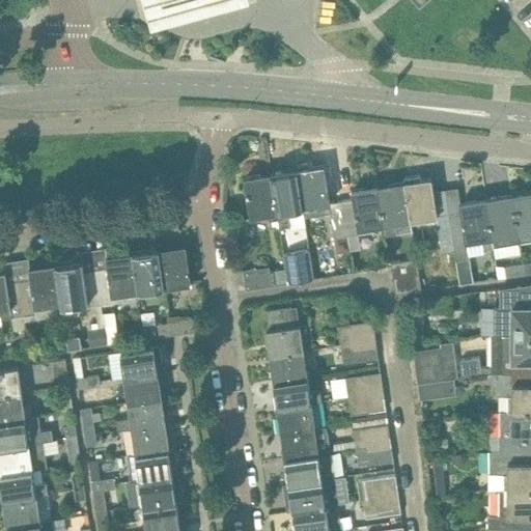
[(143,0),(151,27),(250,0),(143,0)]
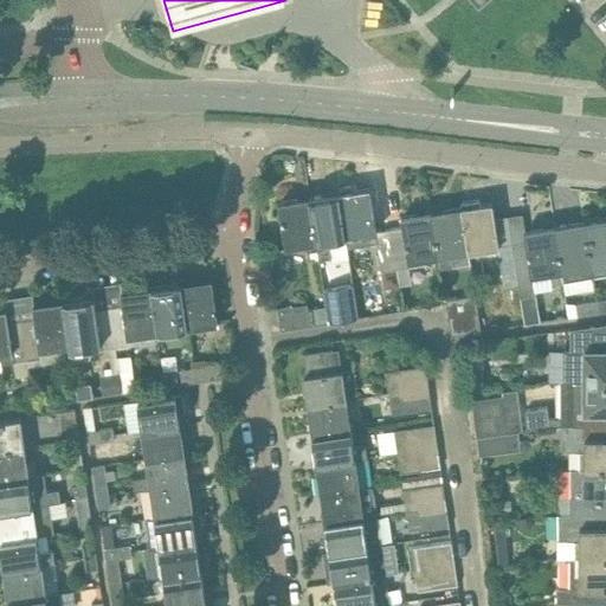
[(339,188),(340,193),(348,247),(376,244),(381,272),(397,269),(391,229),(376,231),(369,188),(358,191),(356,185),(339,188)]
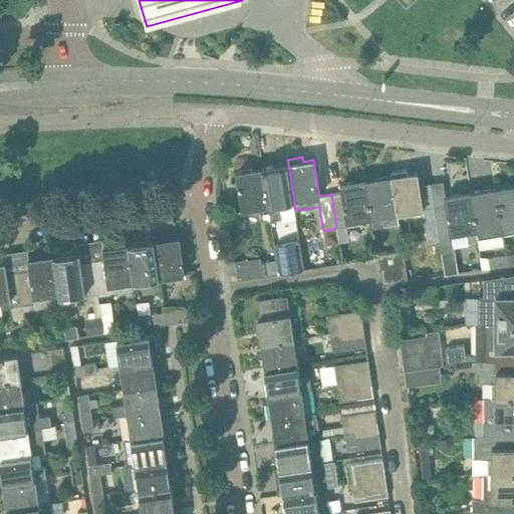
[(262,168),(268,205),(271,221),(282,219),(280,207),(293,205),(294,210),(295,210),(288,164),(262,168)]
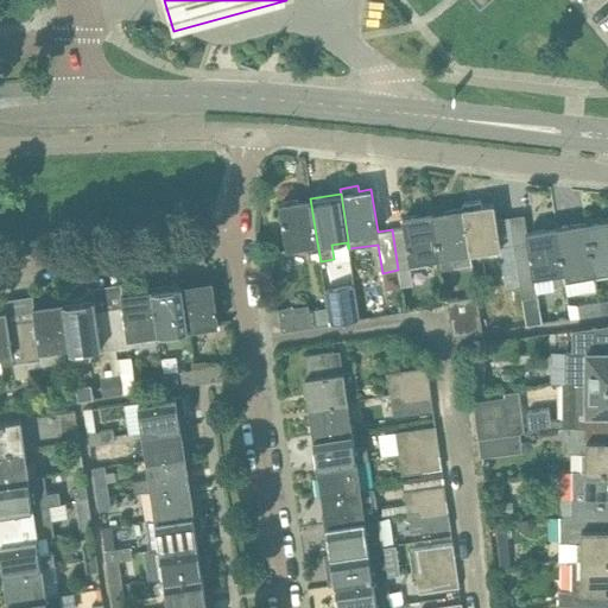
[(308,248),(306,244),(317,242),(310,198),(279,203),(287,252),(308,248)]
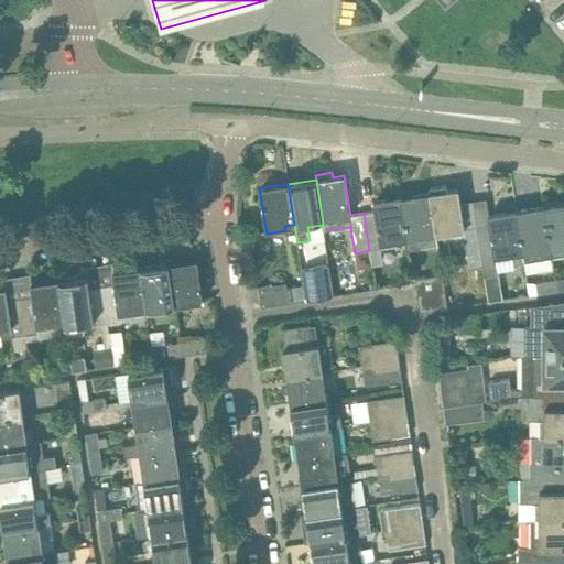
[(458,188),(446,191),(446,185),(429,188),(429,194),(435,235),(464,230),(465,230),(464,228),(458,188)]
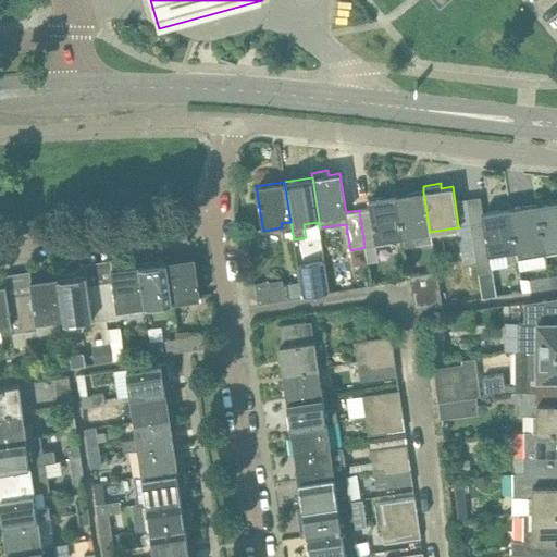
[(397,195),(403,236),(404,247),(416,246),(415,234),(430,232),(423,192),(397,195)]
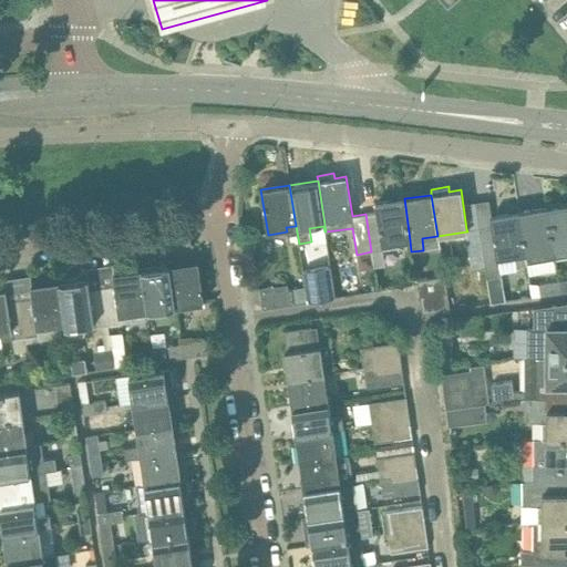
[(383,245),(410,240),(404,198),(375,203),(377,212),(366,214),(371,251),(383,250),(383,245)]
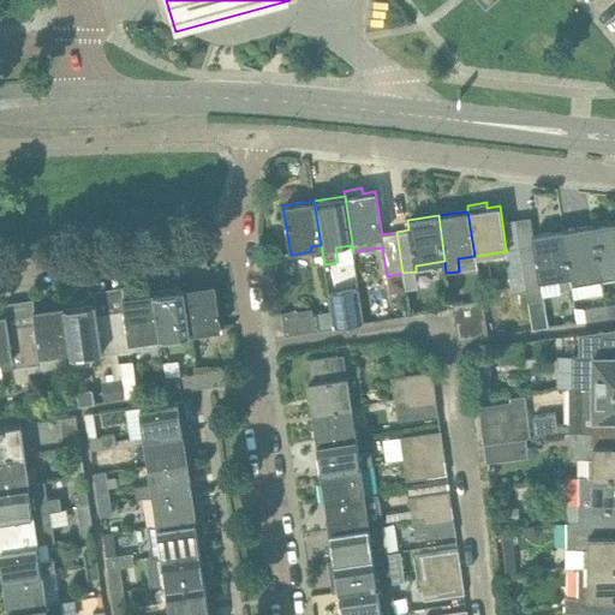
[(614,278),(614,221),(593,226),(602,280),(614,278)]
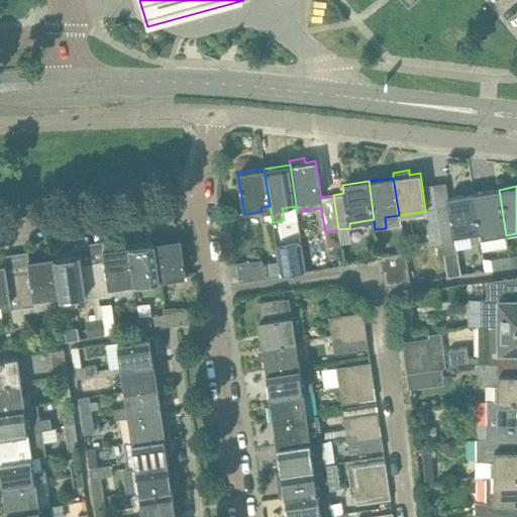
[(499,190),(474,194),(481,239),(506,235),(499,190)]
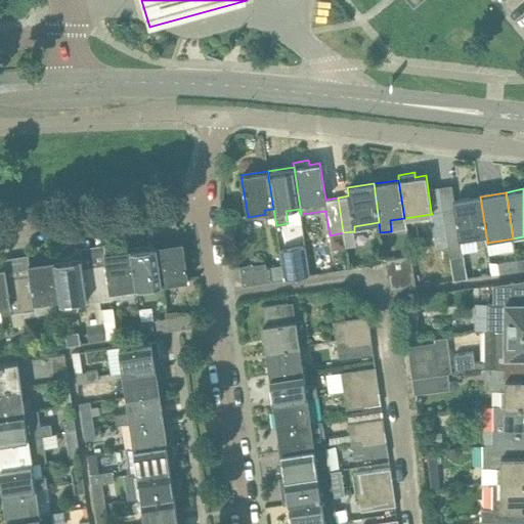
[(449,245),(451,258),(463,256),(461,241),(475,238),(476,245),(487,243),(480,197),(453,201),(454,209),(443,210),(449,245)]
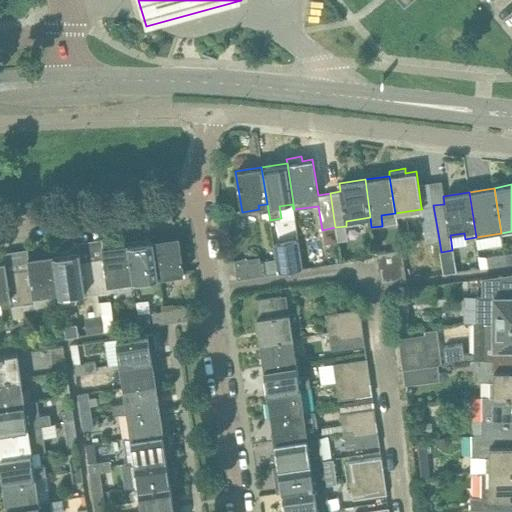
[(426,241),(439,239),(433,205),(421,207),(422,209),(421,209),(426,241)]
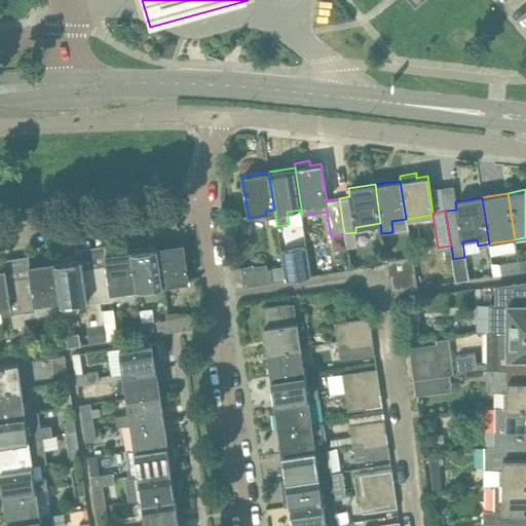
[(236,218),(226,219),(227,231),(237,229),(236,218)]
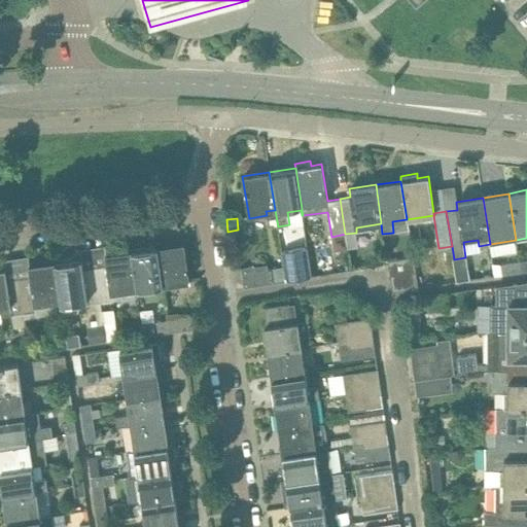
[(184,243),(157,246),(163,284),(189,280),(184,243)]
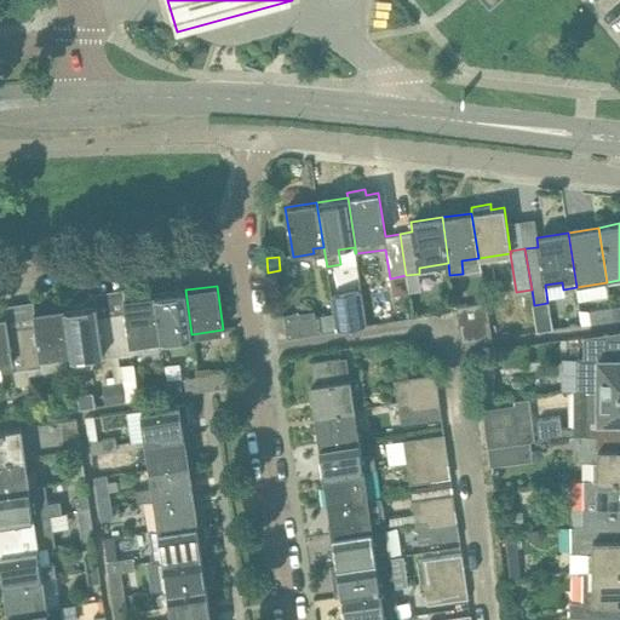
[(185,290),(155,294),(161,339),(191,334),(185,290)]
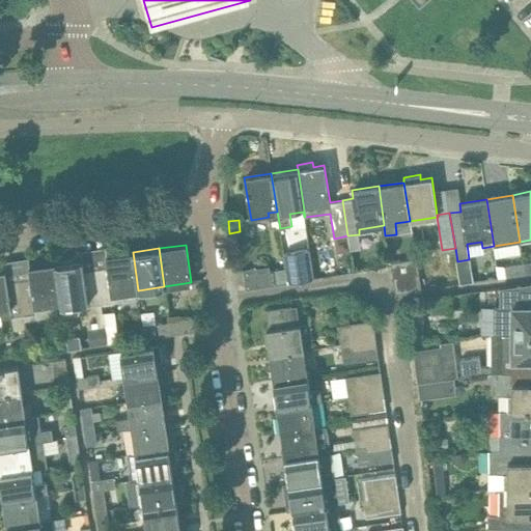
[(284,254),(286,269),(288,282),(313,278),(309,250),(284,254)]
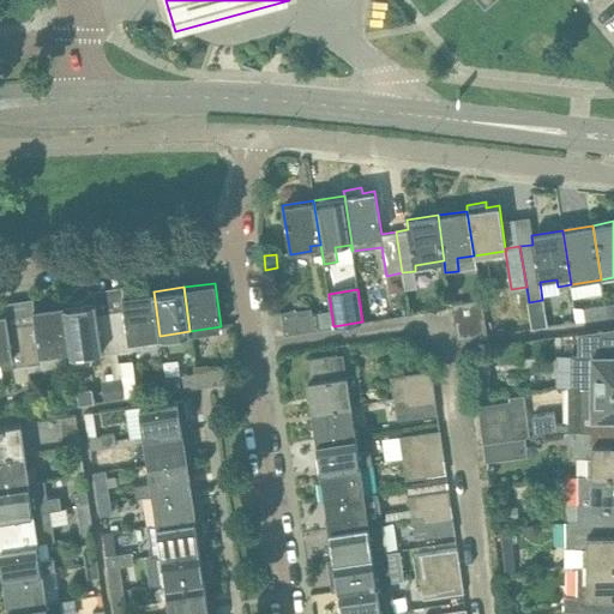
[(112,311),(118,351),(144,347),(143,338),(160,336),(154,292),(122,296),(124,308),(112,311)]
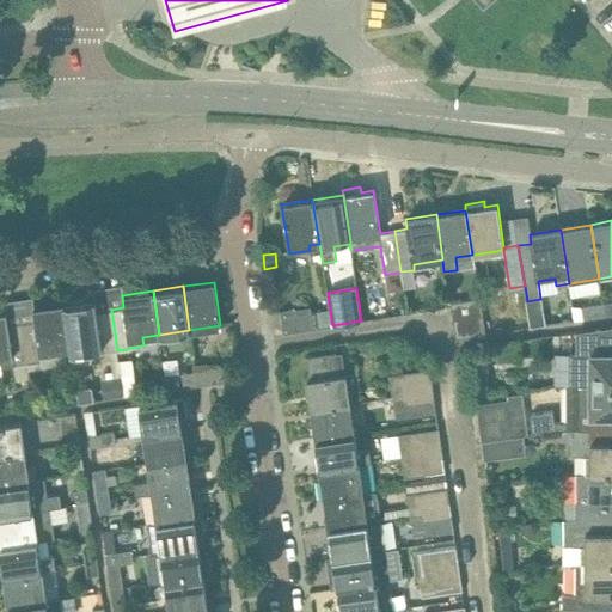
[(450,303),(453,320),(482,316),(479,298),(450,303)]
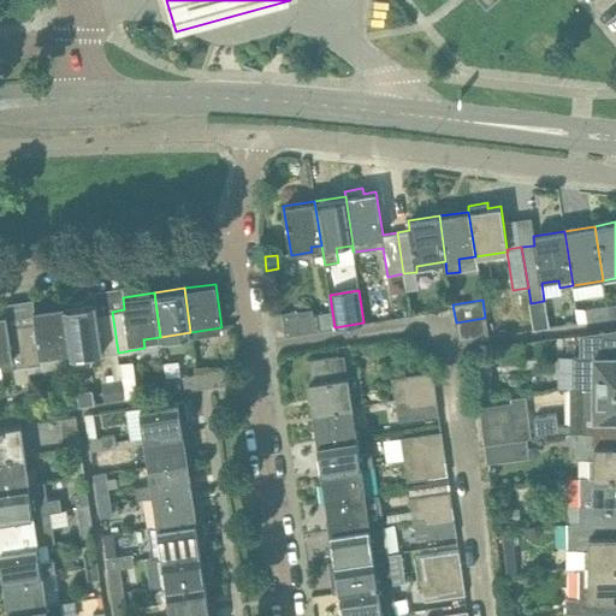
[(112,312),(98,314),(95,301),(65,306),(71,349),(73,366),(94,362),(93,356),(110,354),(118,353),(112,312)]
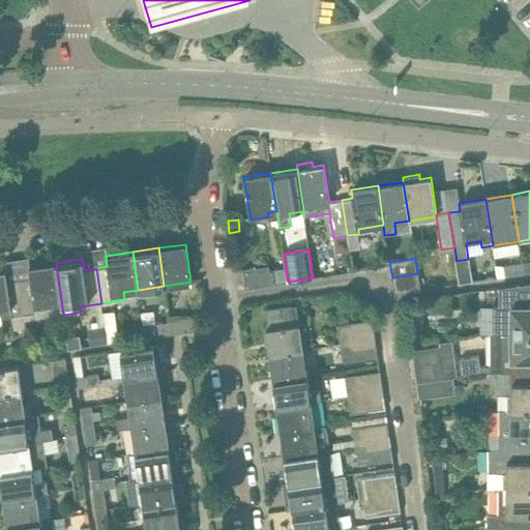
[(34,304),(61,300),(56,263),(29,267),(30,277),(20,280),(25,314),(35,313),(34,304)]
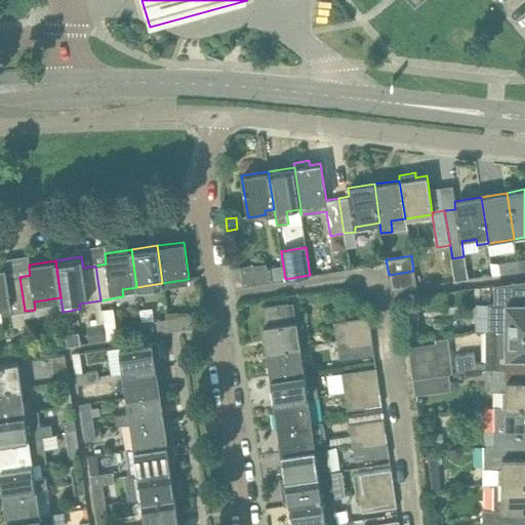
[(518,271),(517,260),(499,264),(500,274),(518,271)]
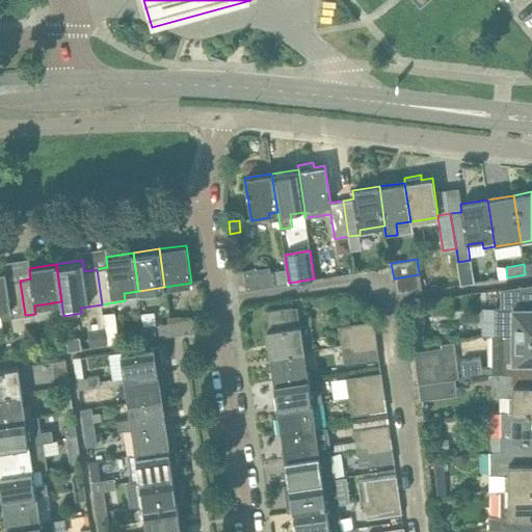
[(289,283),(287,269),(270,272),(269,266),(256,268),(256,266),(243,270),(244,278),(247,280),(246,290),(289,283)]
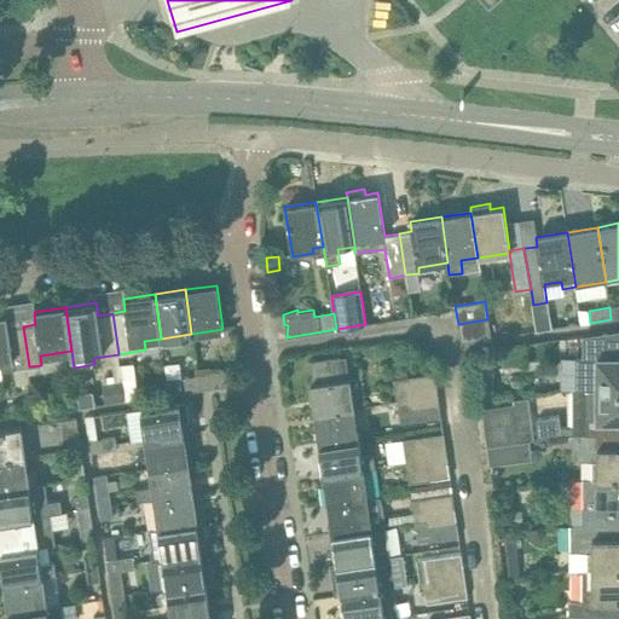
[(6,316),(0,316),(0,366),(1,366),(1,371),(13,369),(15,369),(29,366),(23,327),(9,329),(6,316)]
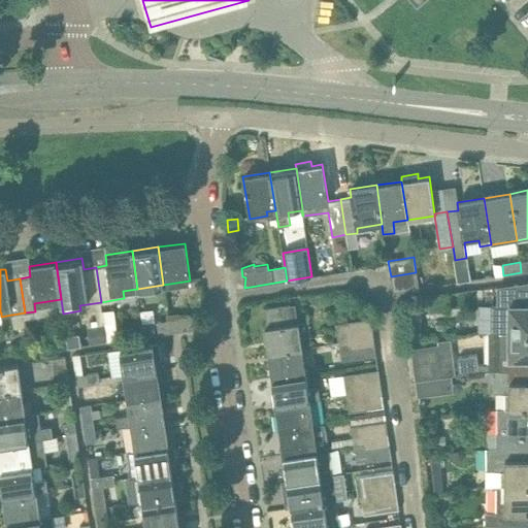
[(419,289),(416,272),(391,276),(393,293),(419,289)]
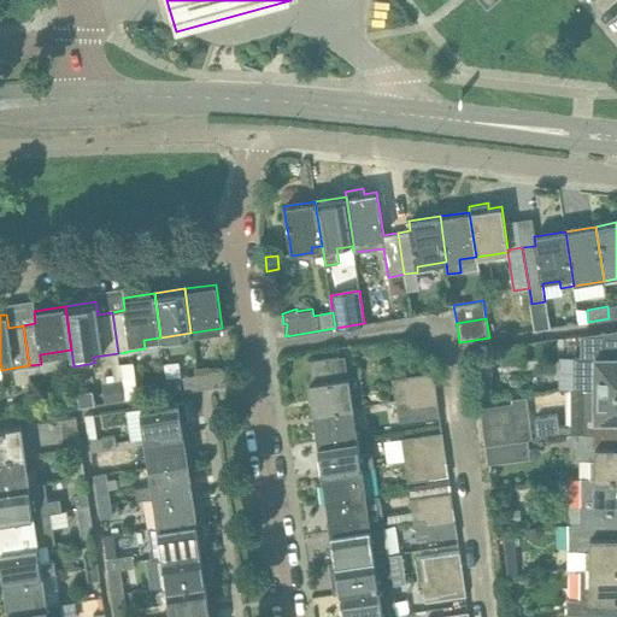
[(534,321),(535,330),(548,328),(547,319),(534,321)]
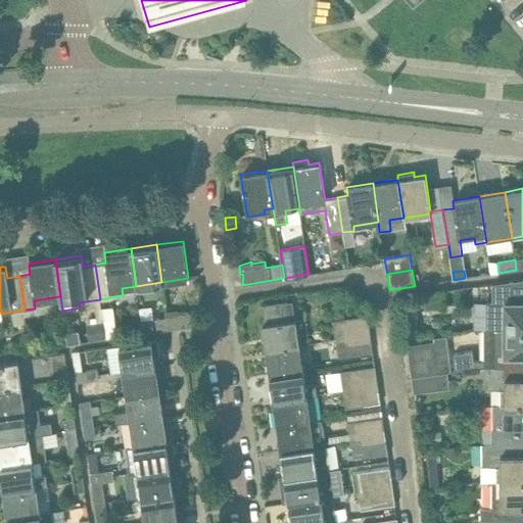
[(486,329),(492,329),(496,329),(522,328),(522,279),(492,285),(492,301),(486,301),(486,329)]
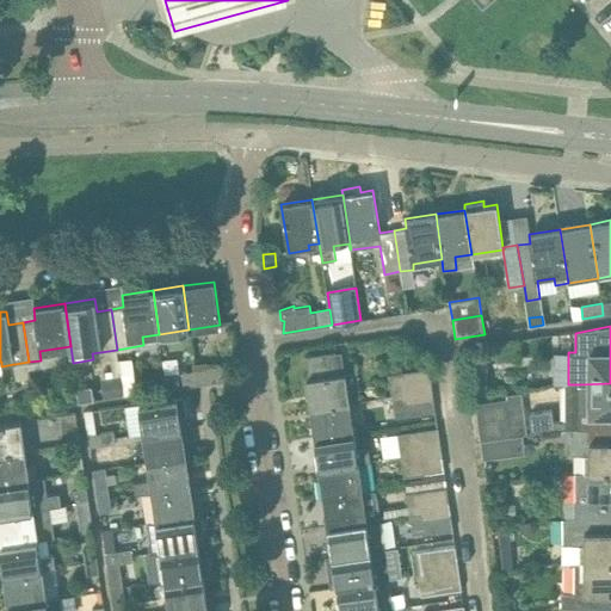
[(117,350),(109,351),(112,378),(121,377),(118,360),(117,350)]
